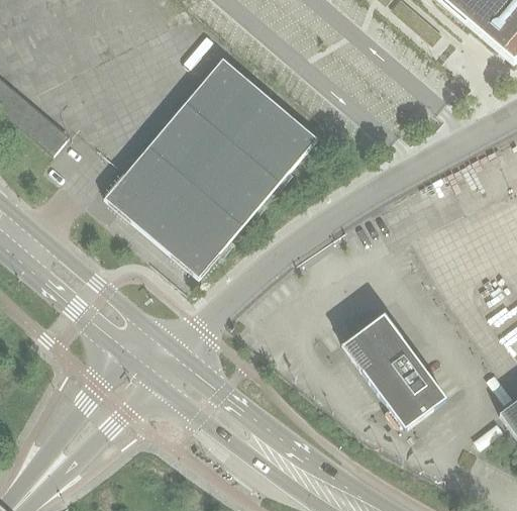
[(437,0),(464,22),(467,20),(512,59),(516,56),(516,0),(437,0)]
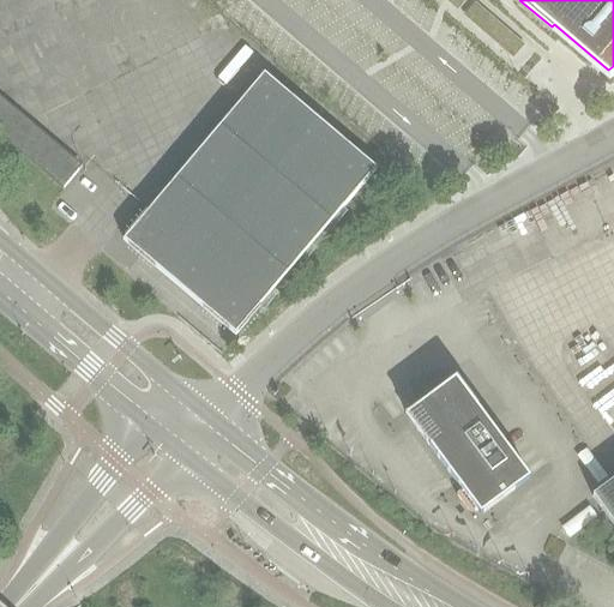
[(264,68),(124,234),(235,329),(375,162),(264,68)]
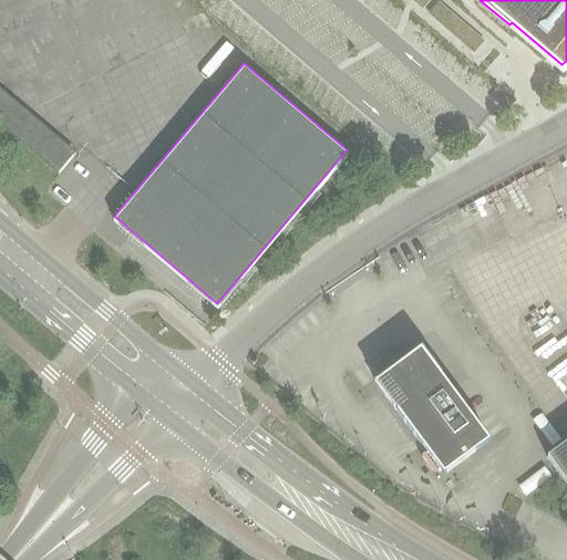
[(0,120),(58,169),(75,148),(76,148),(0,84),(0,120)]
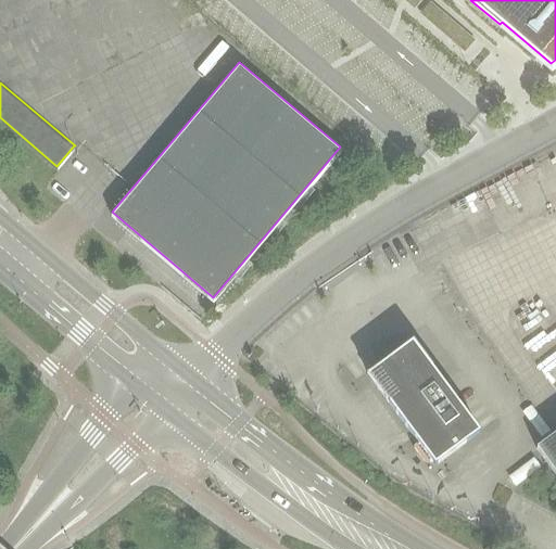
[(426,458),(425,458),(426,460),(429,458),(429,457),(431,456),(434,460),(479,428),(412,337),(367,370),(418,438),(416,439),(413,442),(414,444),(415,443),(426,458)]
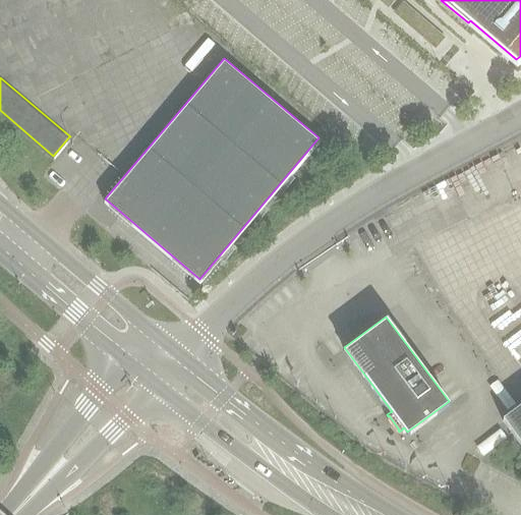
[(520,401),(503,415),(520,441),(520,401)]
